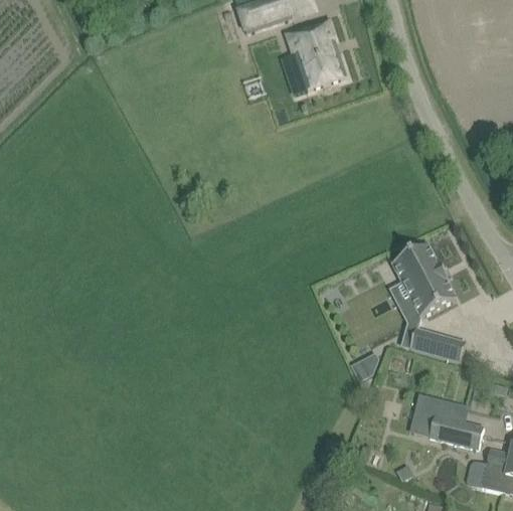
[(292,18),(285,0),(254,0),(236,6),(246,33),(292,18)]
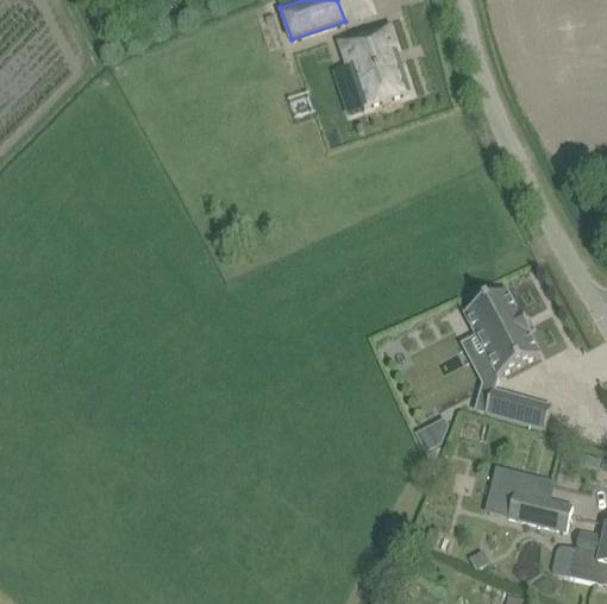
[(408,92),(394,48),(395,46),(388,24),(338,41),(345,63),(348,63),(362,107),(408,92)]
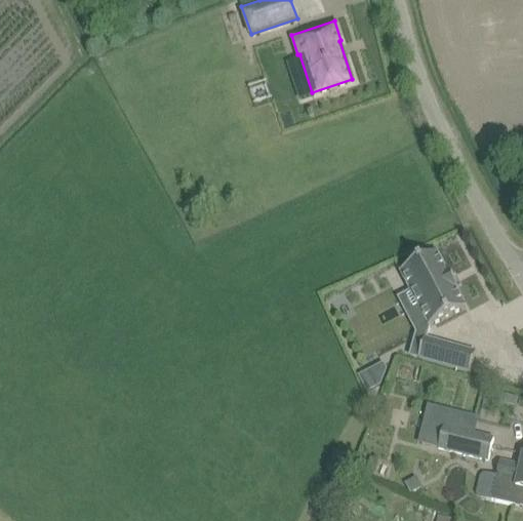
[(464,304),(453,284),(455,283),(447,269),(445,270),(435,249),(399,269),(409,289),(413,287),(420,302),(417,304),(428,323),(464,304)]
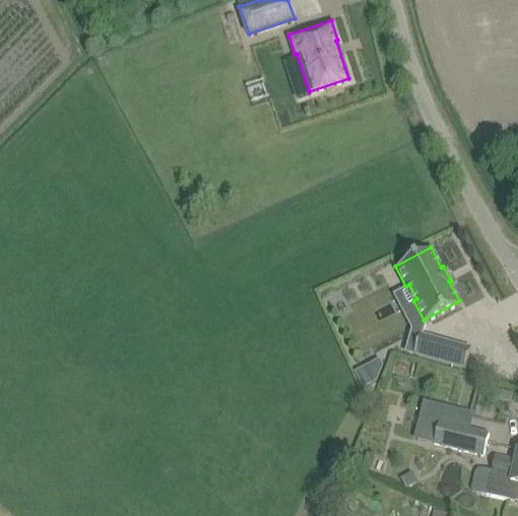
[(464,366),(469,346),(418,332),(412,351),(464,366)]
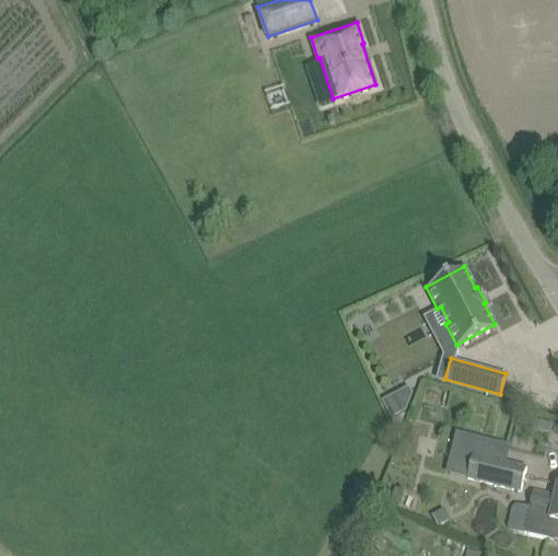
[(537,414),(534,425),(548,428),(550,417),(537,414)]
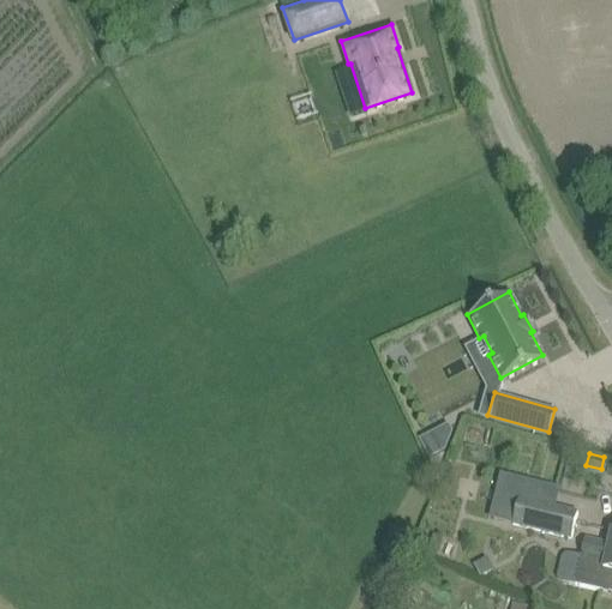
[(513,518),(513,519),(570,534),(576,510),(537,500),(541,484),(498,474),(495,487),(501,489),(495,513),(513,518)]
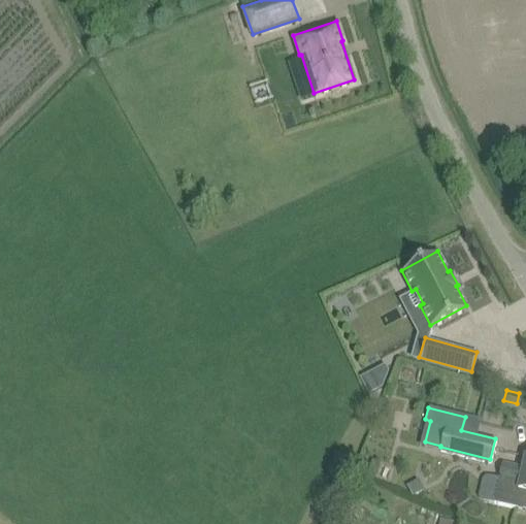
[(522,465),(501,461),(493,500),(525,508),(525,453),(522,465)]
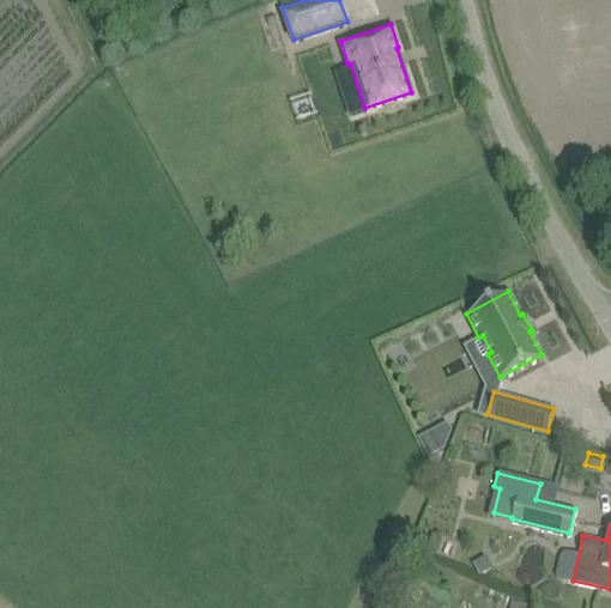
[(429,530),(424,547),(436,551),(441,534),(429,530)]
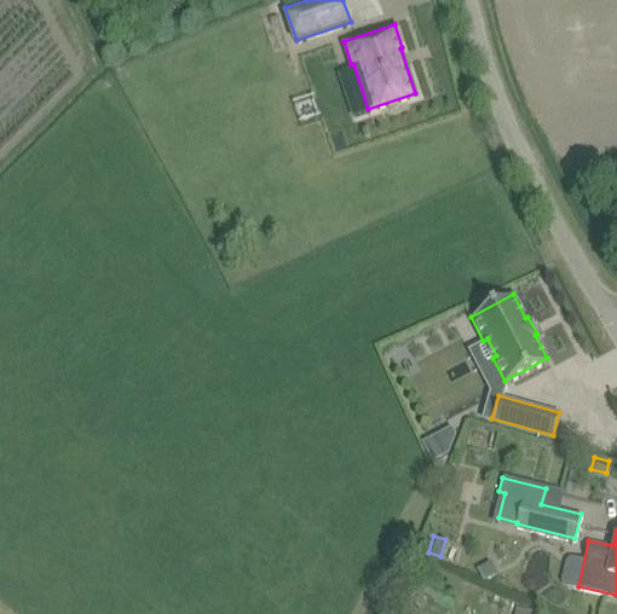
[(489,560),(477,567),(483,578),(495,571),(489,560)]
